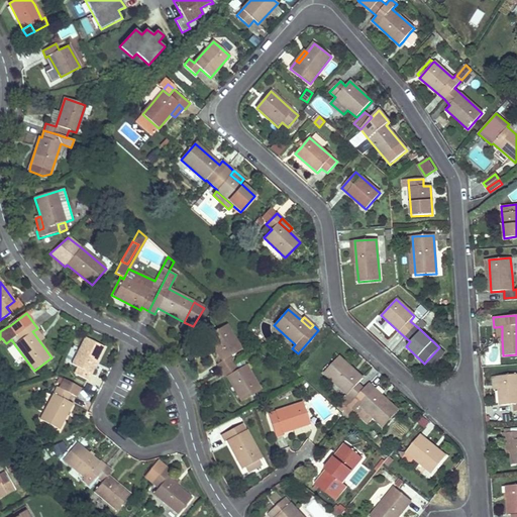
[(415,325),(421,330),(426,325),(420,320),(415,325)]
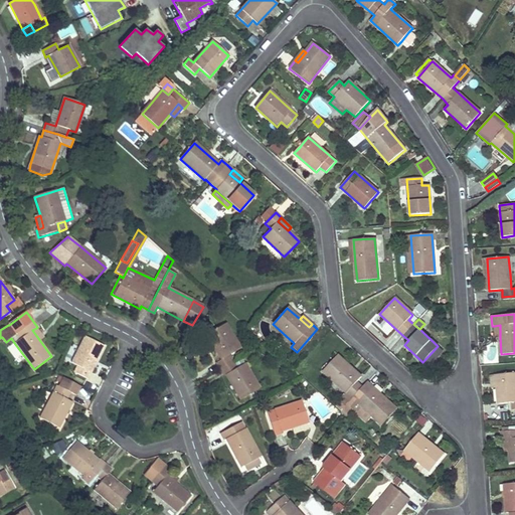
[(229,355),(240,349),(225,324),(206,335),(222,360),(216,363),(220,370),(233,362),(229,355)]
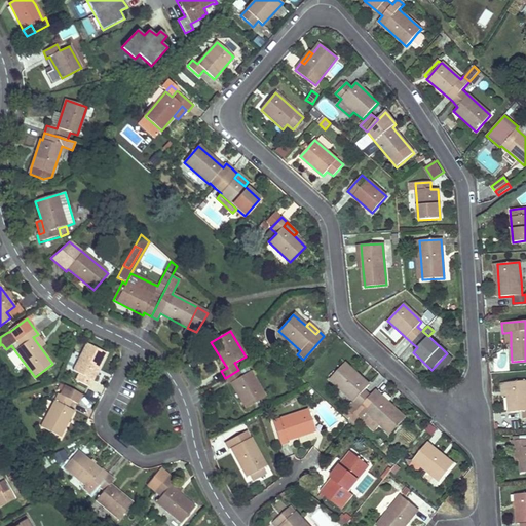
[(89,387),(106,353),(86,344),(74,371),(79,374),(76,380),(89,387)]
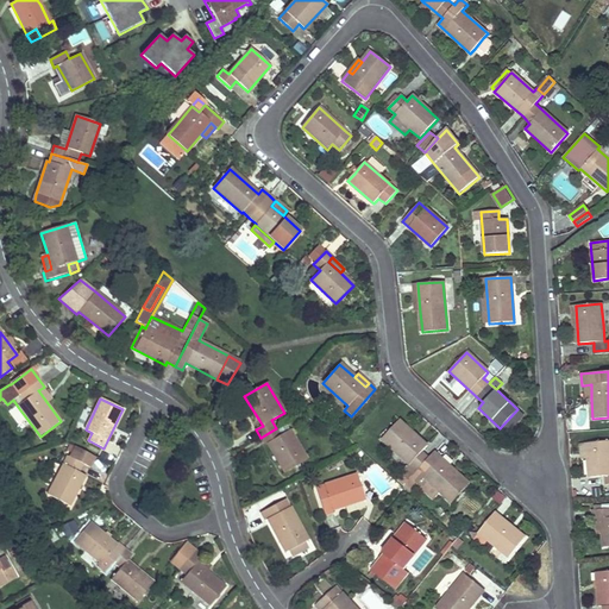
[(506,433),(522,414),(518,409),(500,428),(506,433)]
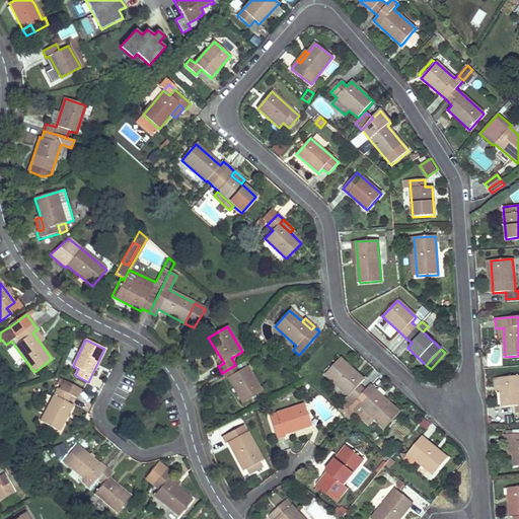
[(340,358),(325,374),(350,396),(344,401),(350,408),(356,413),(361,406),(385,429),(399,413),(370,385),(365,390),(360,384),(364,380),(340,358)]
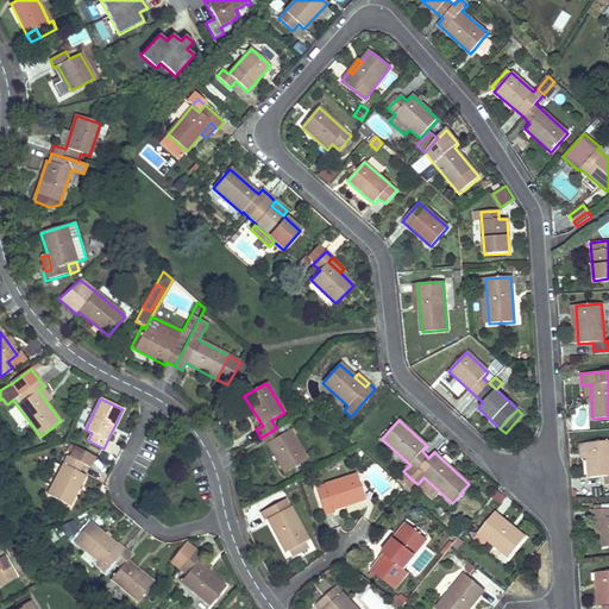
[(280,435),(289,431),(286,425),(276,429),(280,435)]
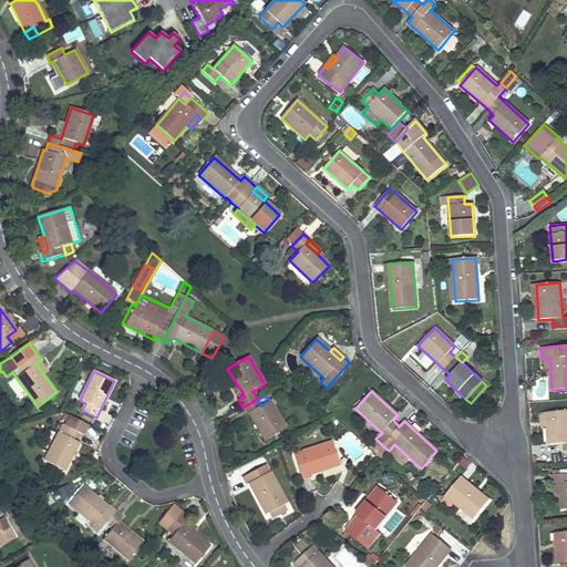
[(265,441),(286,429),(269,401),(260,405),(257,400),(257,399),(243,408),(246,414),(248,413),(265,441)]
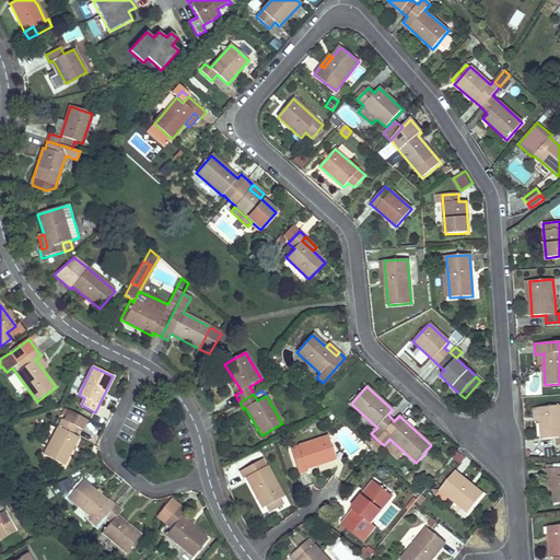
[(559,405),(539,407),(540,421),(541,439),(556,438),(557,446),(559,445),(559,405)]
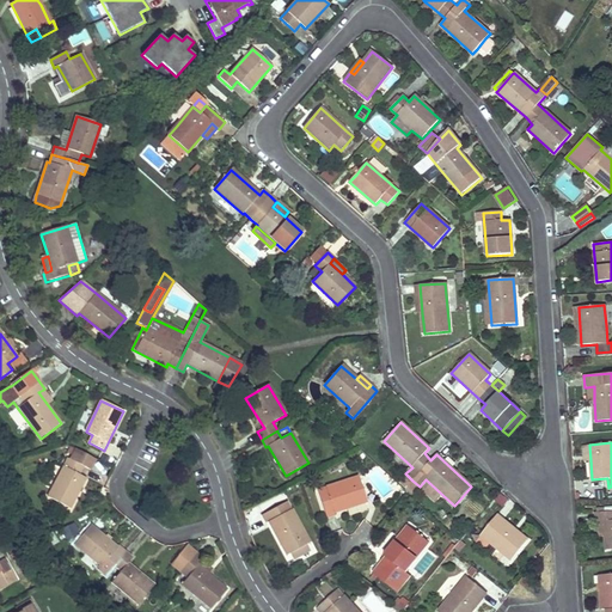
[(90,471),(96,460),(75,450),(69,460),(67,459),(47,497),(71,509),(86,478),(79,475),(84,467),(90,471)]
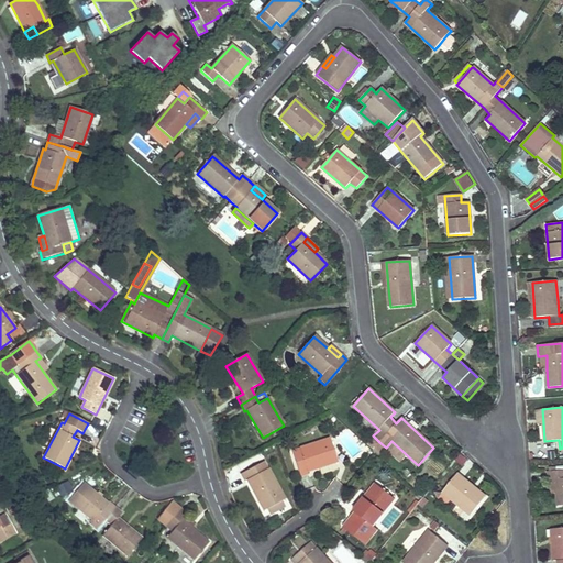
[(330,439),(291,452),(300,477),(308,474),(307,472),(338,462),(330,439)]
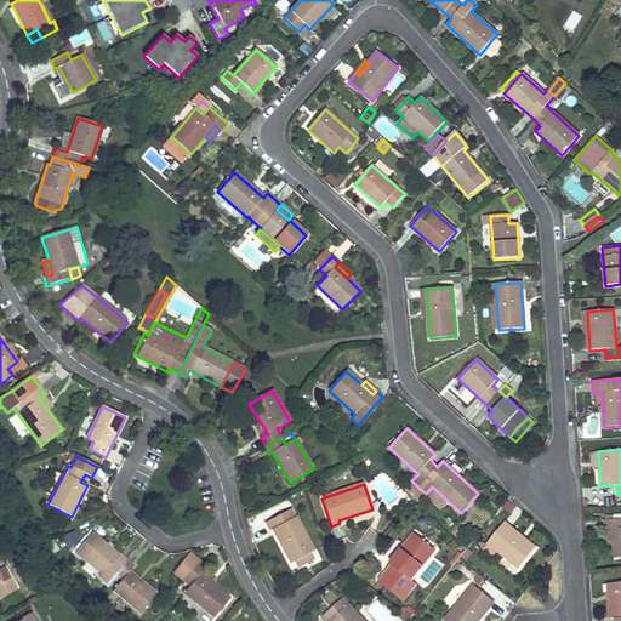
[(506,500),(501,510),(512,513),(516,505),(506,500)]
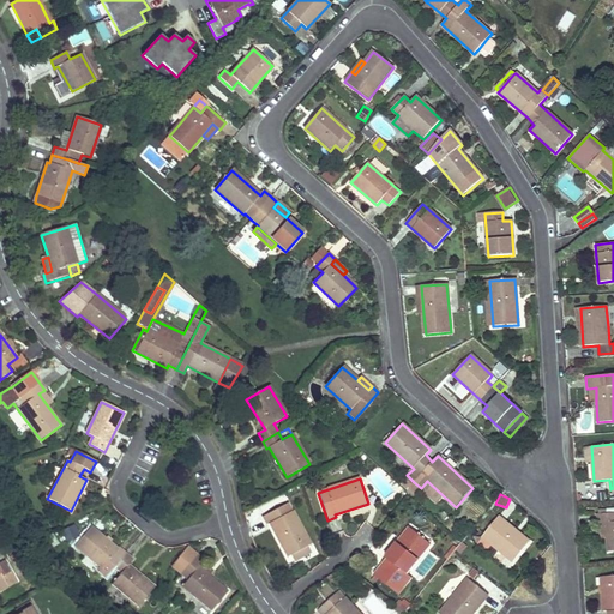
[(288,504),(263,517),(266,525),(269,524),(288,558),(292,555),(306,547),(311,546),(288,504)]
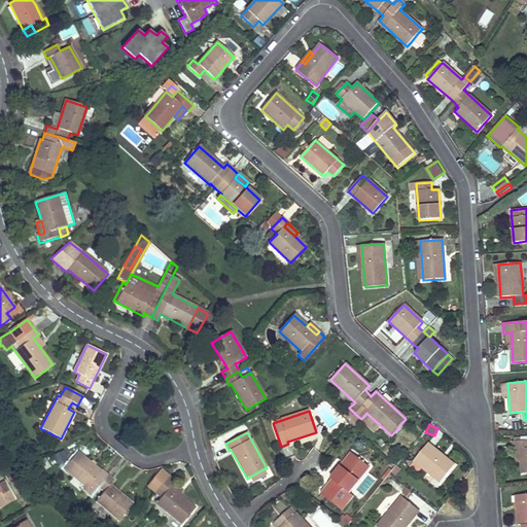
[(522,473),(526,473),(526,440),(512,442),(512,449),(515,449),(520,449),(521,461),(522,473)]
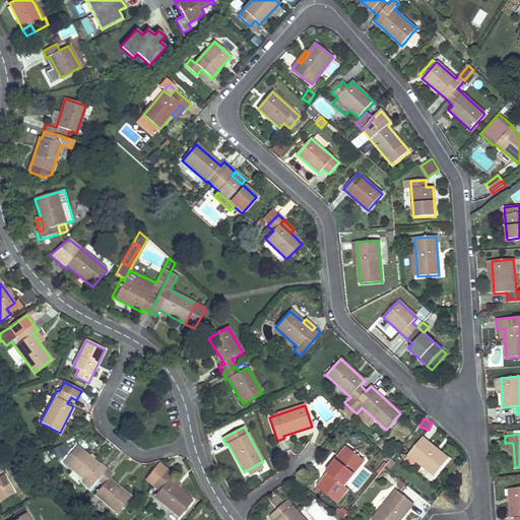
[(435,476),(448,459),(421,438),(408,455),(435,476)]
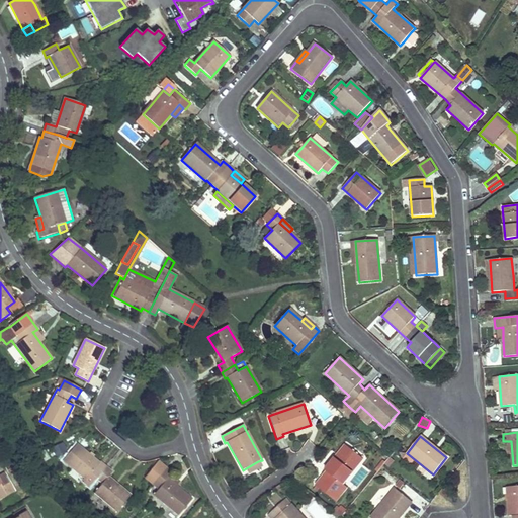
[(96,479),(106,467),(100,462),(99,463),(77,444),(63,461),(85,481),(90,475),(96,479)]
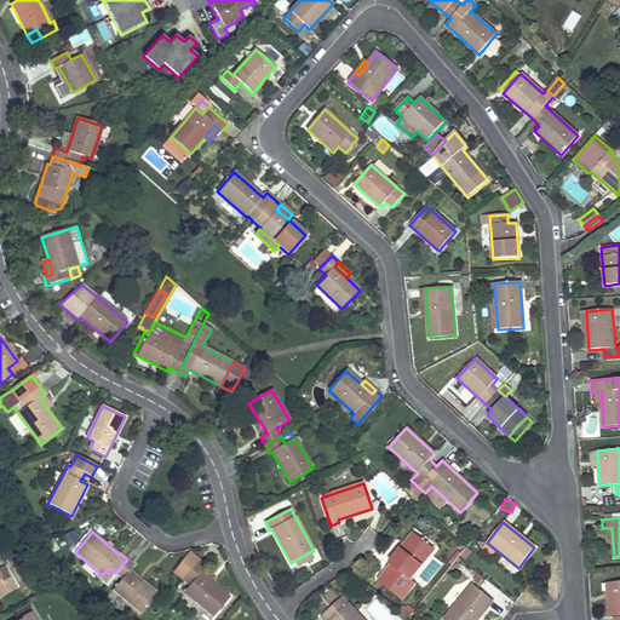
[(411,580),(434,549),(413,533),(390,563),(396,568),(390,575),(405,586),(411,580)]
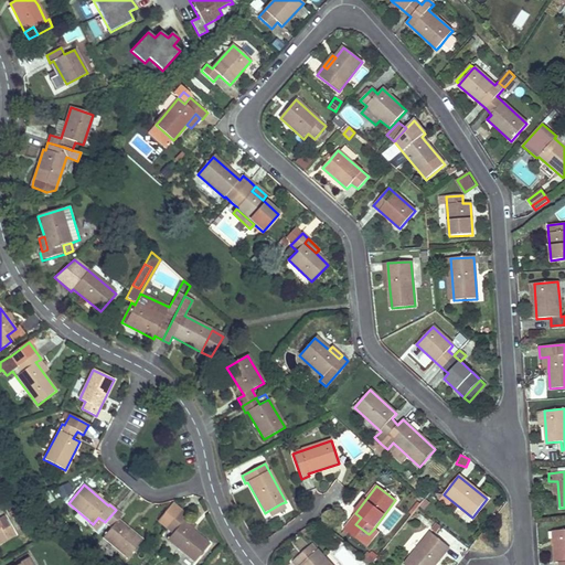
[(194,563),(209,545),(193,531),(182,522),(185,518),(188,515),(172,503),(157,522),(172,534),(167,541),(194,563)]
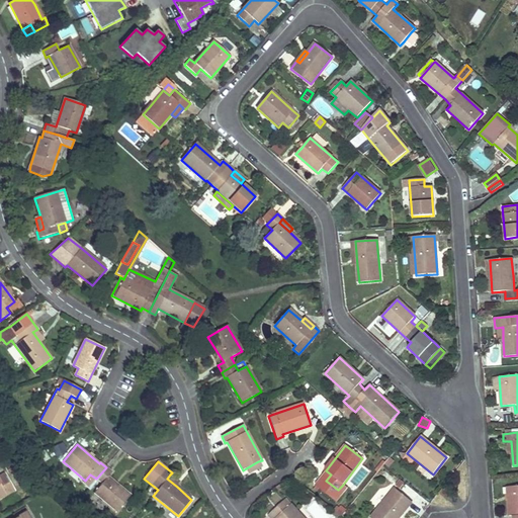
[(260,466),(258,461),(246,468),(249,473),(260,466)]
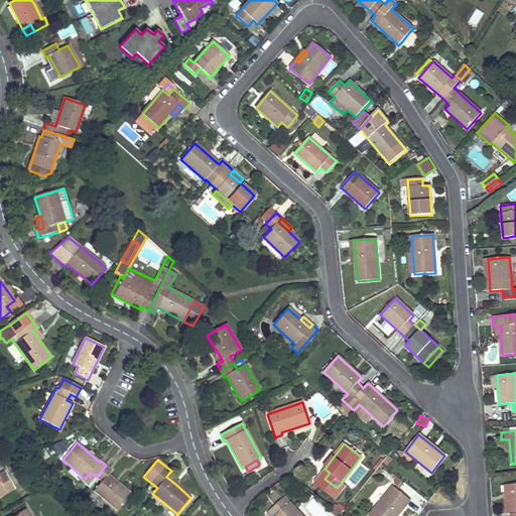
[(11,463),(5,466),(8,472),(14,469),(11,463)]
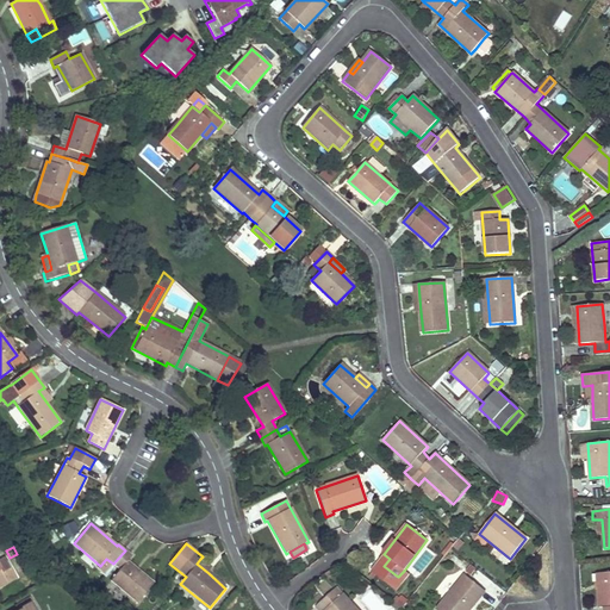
[(128,561),(132,555),(125,551),(113,564),(120,570),(111,582),(137,603),(154,584),(128,561)]
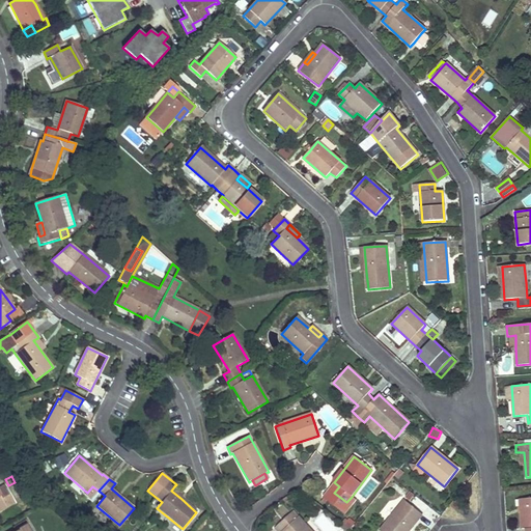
[(0,486),(0,509),(14,503),(4,484),(0,486)]
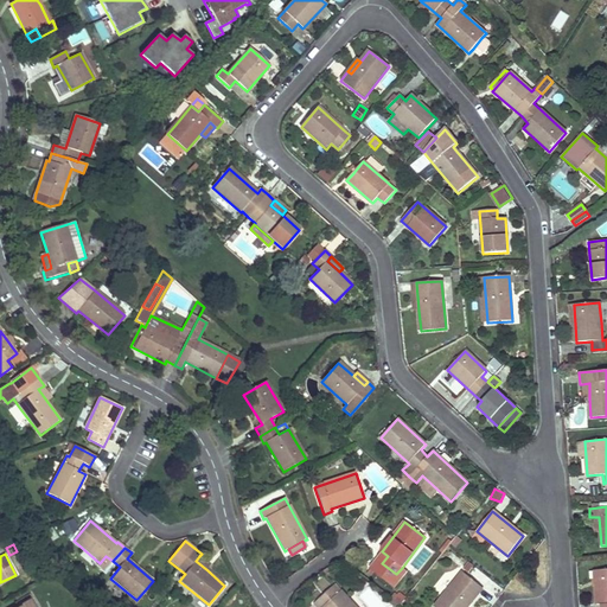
[(196,561),(208,570),(211,567),(199,556),(196,561)]
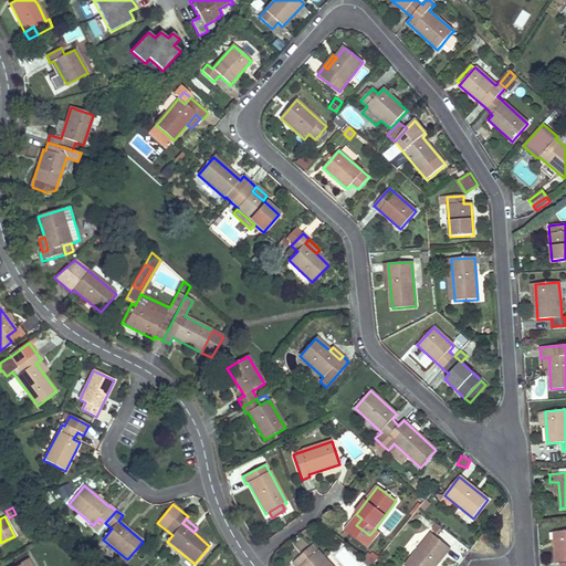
[(303,536),(321,523),(317,521),(301,533),(303,536)]
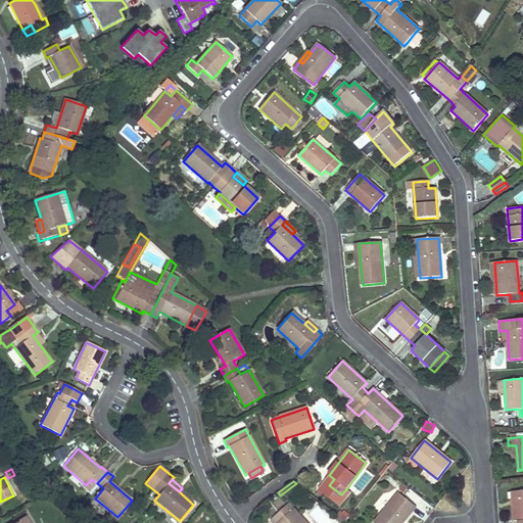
[(450,505),(458,496),(449,490),(442,498),(450,505)]
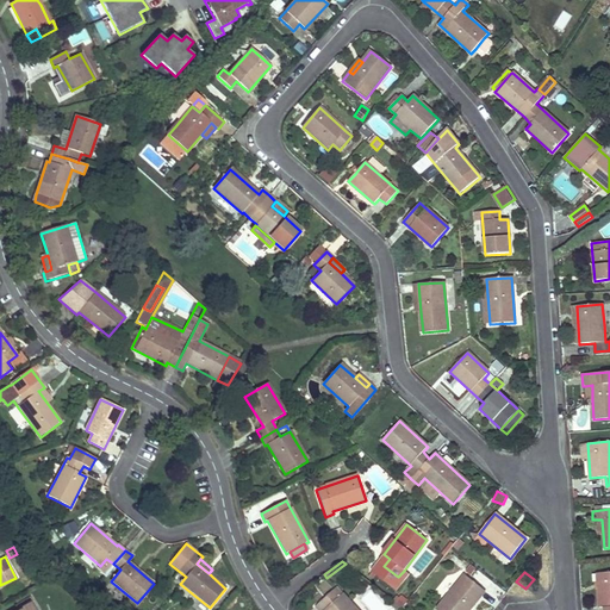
[(609,609),(609,572),(597,573),(599,608),(604,608),(604,609),(609,609)]
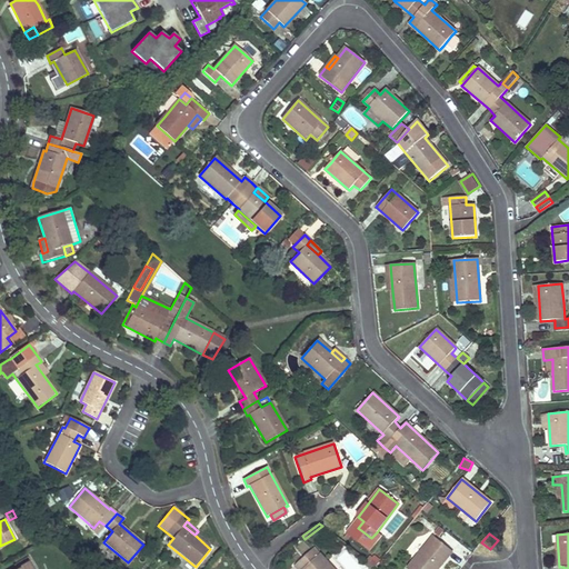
[(438,568),(452,551),(433,537),(407,568),(438,568)]
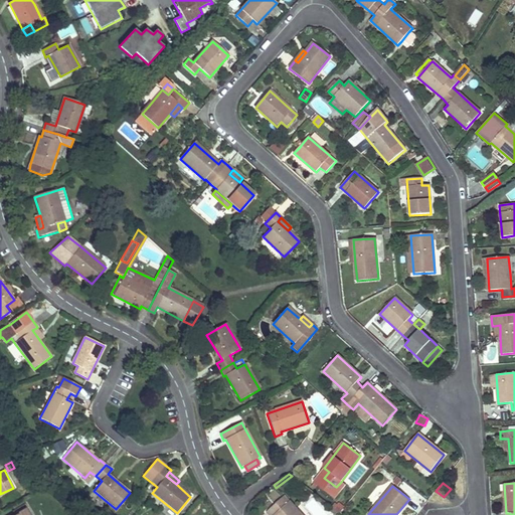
[(301,514),(284,496),(267,512),(269,514),(301,514)]
